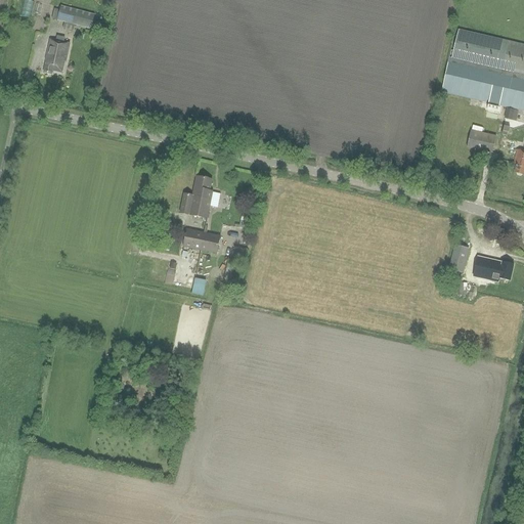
[(33,0),(26,0),(24,14),(33,16),(36,0),(33,0)]
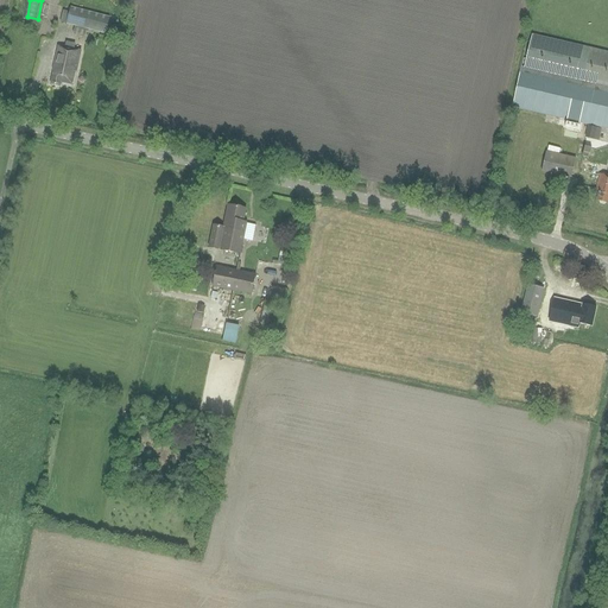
[(111,18),(71,7),(67,24),(106,35),(111,18)]
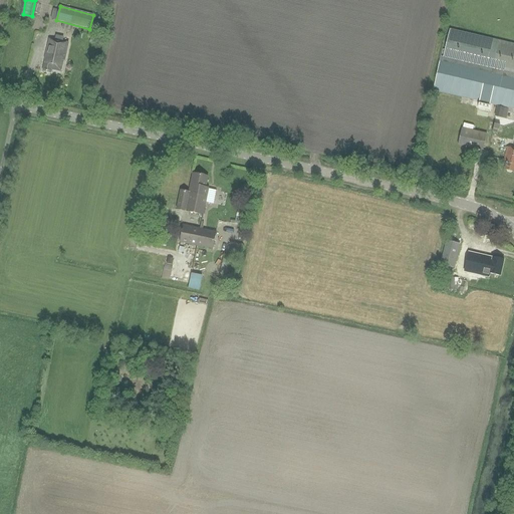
[(513,44),(450,29),(443,61),(440,60),(433,90),(479,101),(478,108),(490,110),(491,104),(513,108),(513,44)]
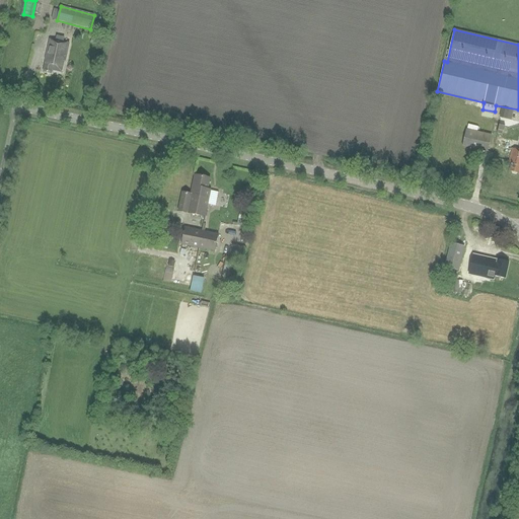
[(66,60),(69,44),(64,42),(64,38),(59,36),(58,41),(51,40),(44,72),(52,73),(52,70),(62,72),(64,60),(66,60)]
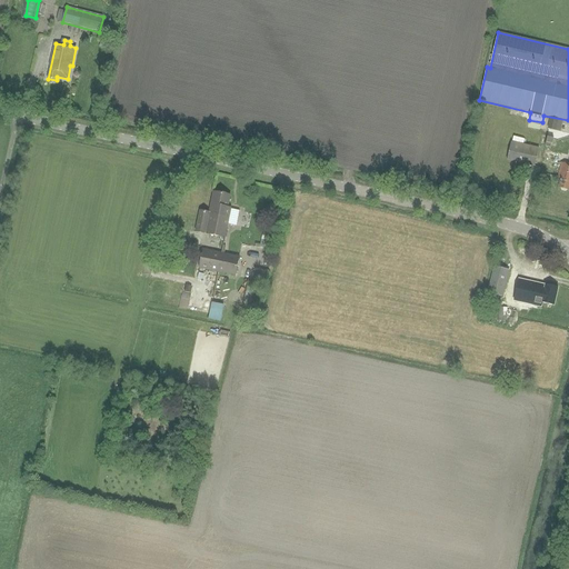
[(547,129),(556,131),(559,120),(550,118),(547,129)]
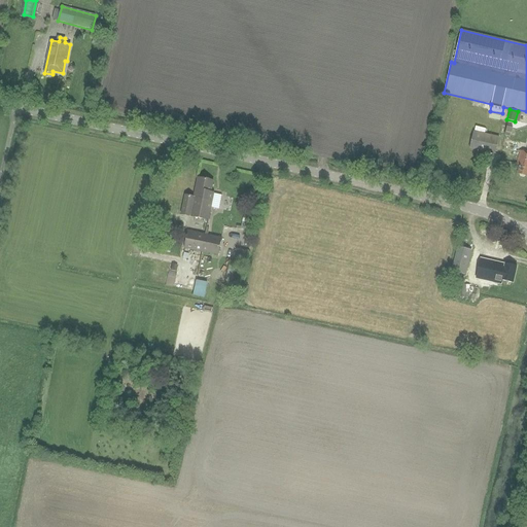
[(495,154),(499,137),(473,131),(469,148),(495,154)]
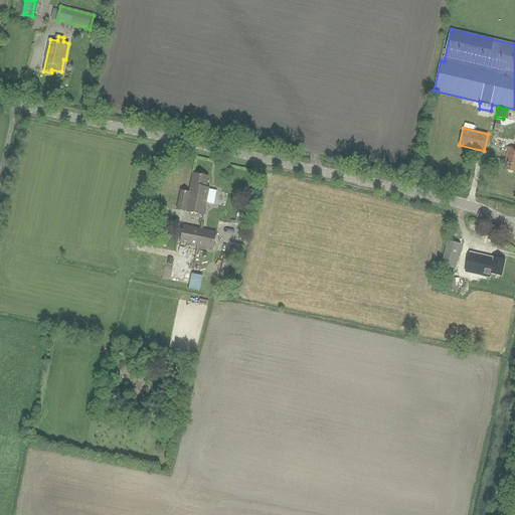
[(514,149),(508,148),(506,156),(507,156),(506,161),(508,162),(506,170),(514,172),(514,149)]
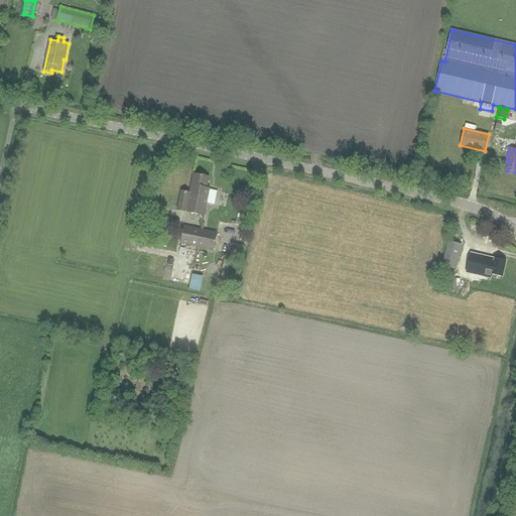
[(195,174),(194,179),(190,194),(182,191),(179,210),(195,213),(202,176),(195,174)]
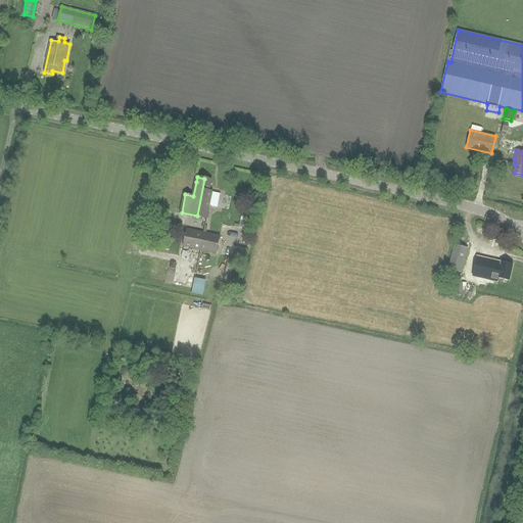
[(208,218),(212,193),(212,191),(209,191),(211,180),(204,179),(197,216),(208,218)]
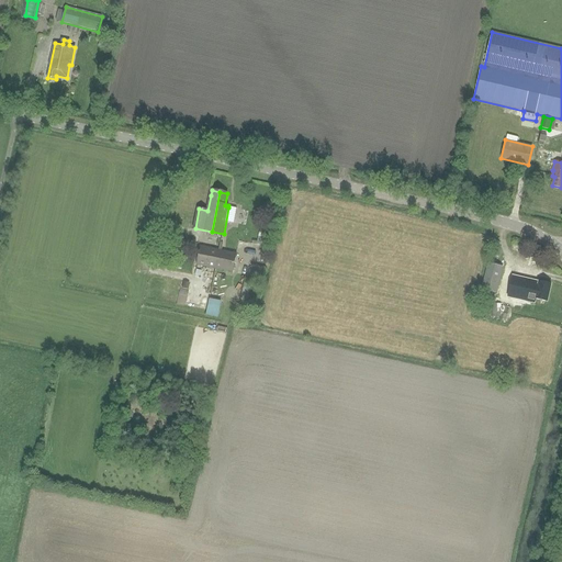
[(218,250),(201,246),(197,266),(214,269),(218,250)]
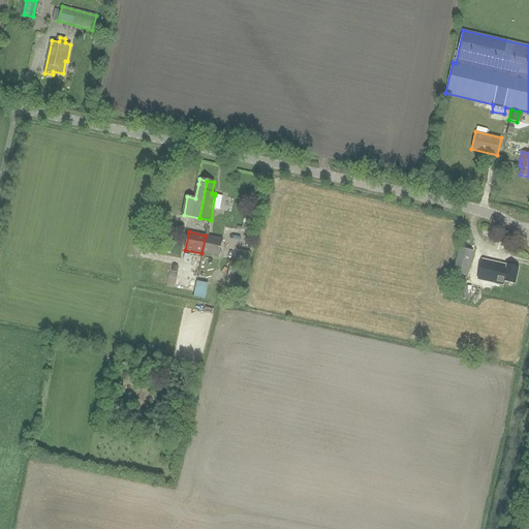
[(223,240),(206,236),(201,253),(219,257),(223,240)]
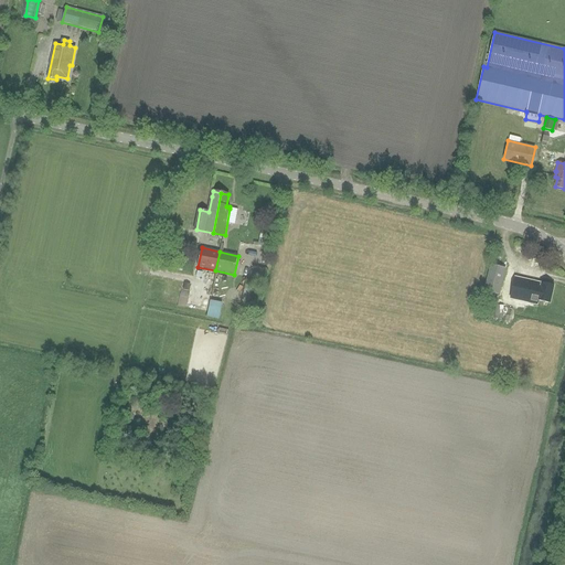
[(483,290),(499,295),(505,268),(490,265),(483,290)]
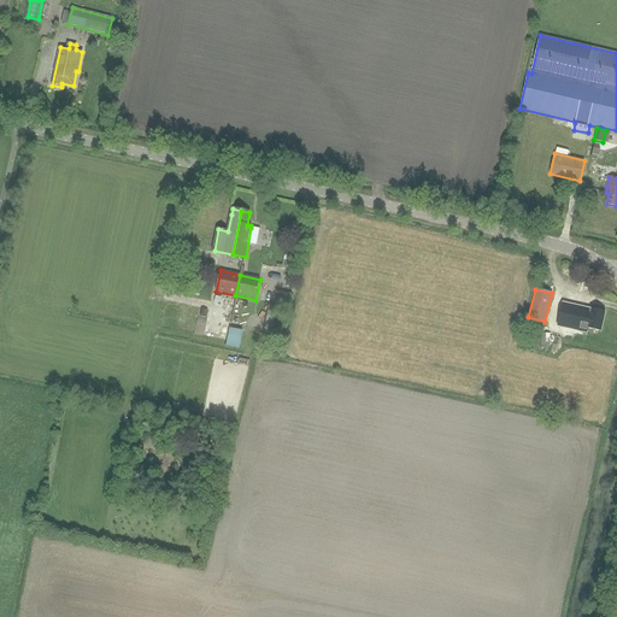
[(291,294),(277,292),(272,309),(287,311),(291,294)]
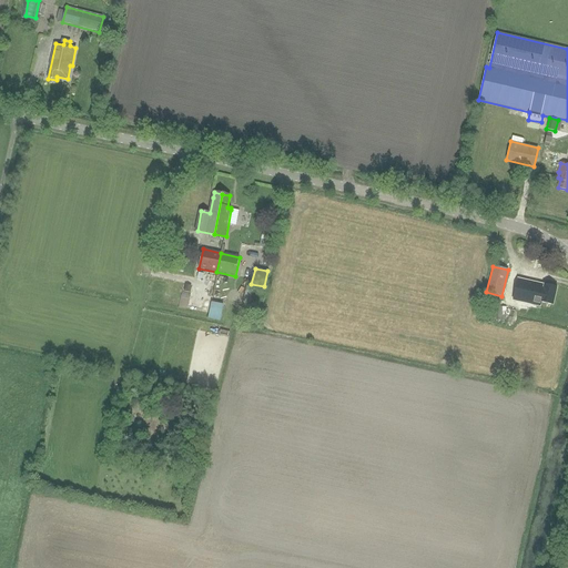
[(210,279),(209,287),(216,288),(219,281),(210,279)]
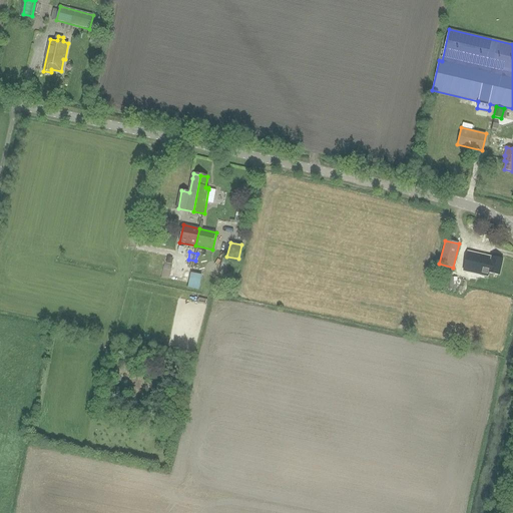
[(500,276),(503,260),(491,257),(491,258),(468,252),(464,272),(488,277),(489,274),(500,276)]
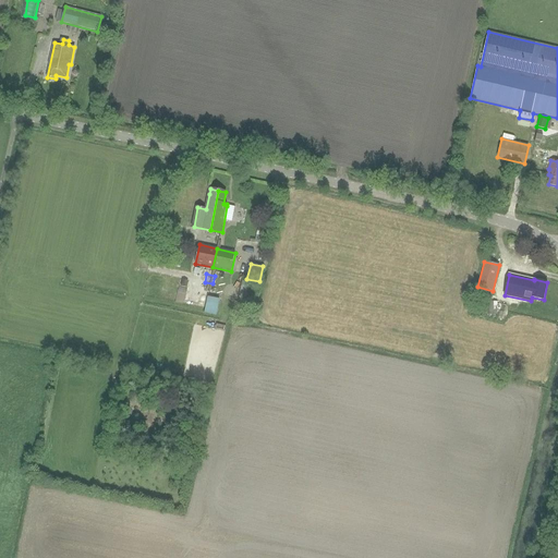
[(245,303),(250,282),(243,281),(239,302),(245,303)]
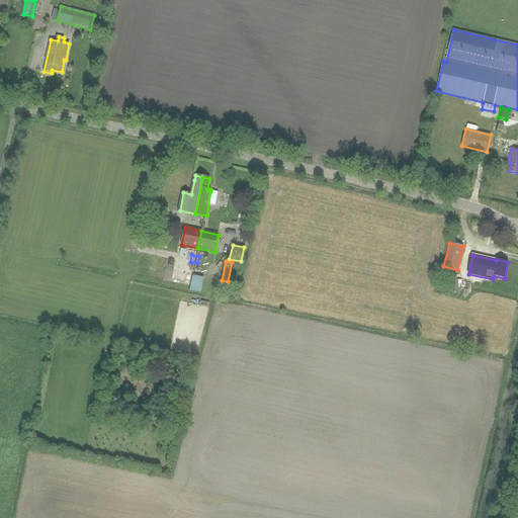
[(193,288),(204,291),(208,276),(196,274),(193,288)]
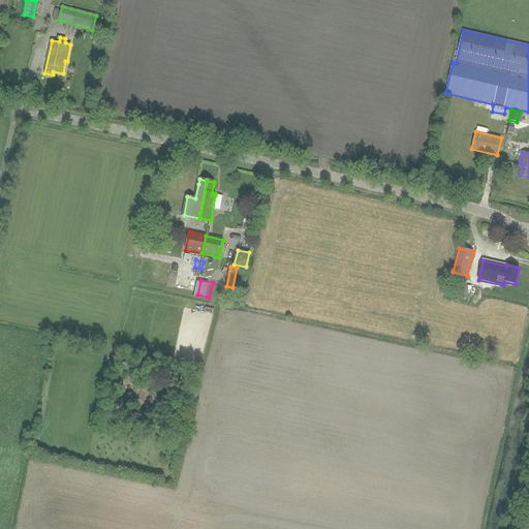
[(463,283),(462,298),(480,300),(481,285),(463,283)]
